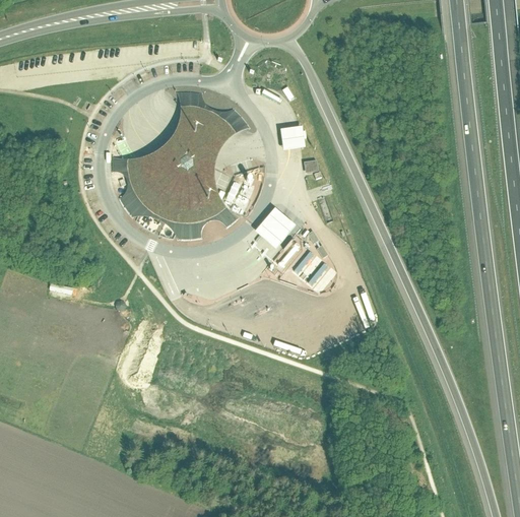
[(287,85),(282,89),(288,100),(294,95),(287,85)]
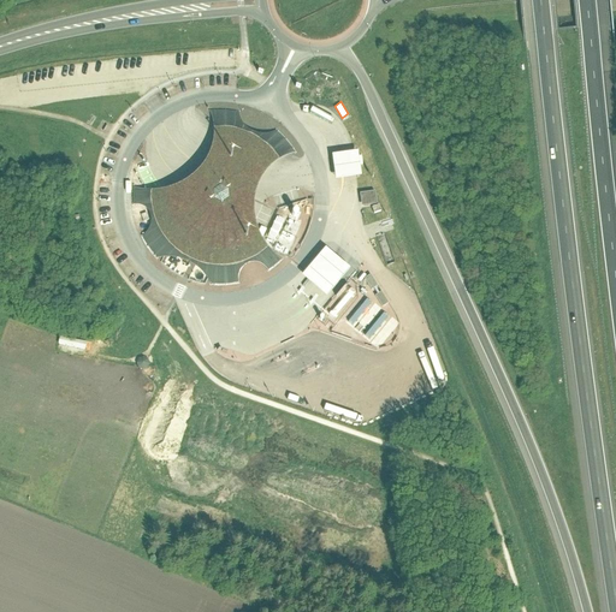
[(143,231),(141,232),(148,244),(157,255),(164,254),(172,255),(181,256),(188,260),(191,262),(194,263),(201,268),(206,274),(209,281),(224,283),(237,280),(237,277),(237,274),(237,272),(238,269),(240,267),(242,265),(243,263),(246,261),(249,261),(252,260),(254,260),(256,260),(260,261),(262,262),(265,263),(266,266),(267,268),(282,256),(273,251),(266,244),(260,236),(256,227),(253,218),(252,208),(252,198),(254,189),(258,179),(264,171),(270,164),(278,158),(286,153),(296,149),(288,137),(276,126),(273,129),(270,130),(266,131),(261,131),(258,131),(254,130),(250,129),(247,126),(244,124),(242,120),(240,117),(238,113),(238,108),(225,107),(209,107),(212,117),(213,126),(213,136),(211,146),(207,155),(202,164),(195,171),(188,177),(179,182),(170,185),(160,188),(150,188),(141,186),(131,183),(131,202),(134,202),(137,202),(140,202),(142,203),(144,206),(146,207),(148,209),(149,212),(149,214),(150,217),(150,219),(149,223),(148,225),(147,227),(146,229),(143,231)]
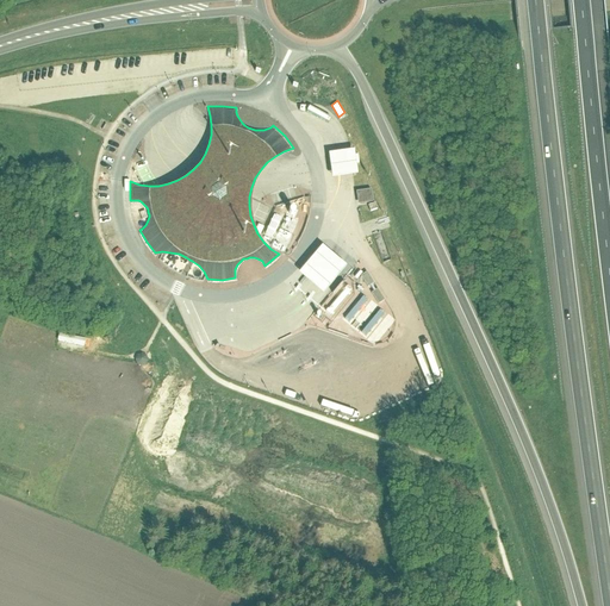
[(354,161),(353,151),(352,144),(348,144),(335,147),(327,148),(330,174),(338,173),(353,170),(355,170),(355,168),(354,161)]
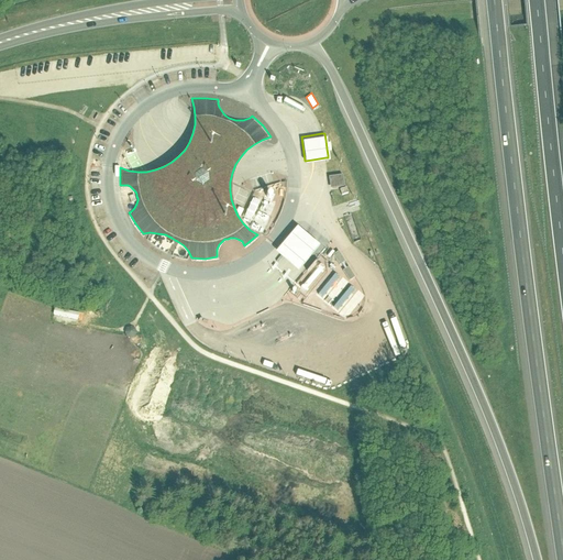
[(343,185),(342,173),(328,175),(329,177),(330,177),(331,184),(332,184),(332,186),(343,185)]
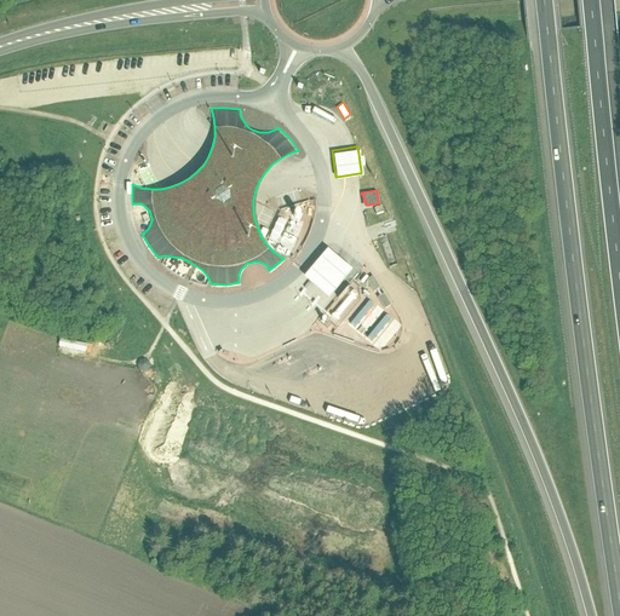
[(326,245),(302,272),(313,281),(327,294),(350,266),(336,253),(326,245)]
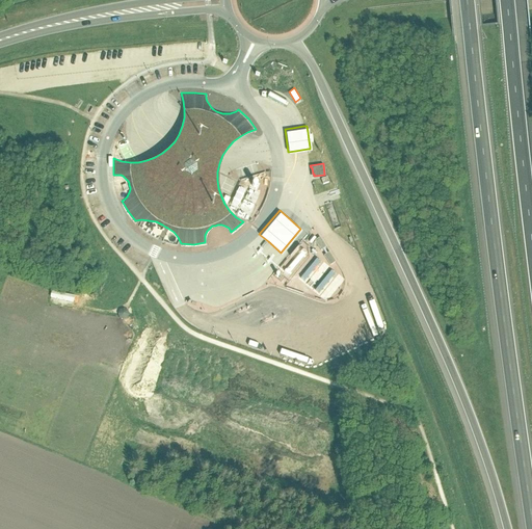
[(319,234),(314,238),(320,247),(325,244),(319,234)]
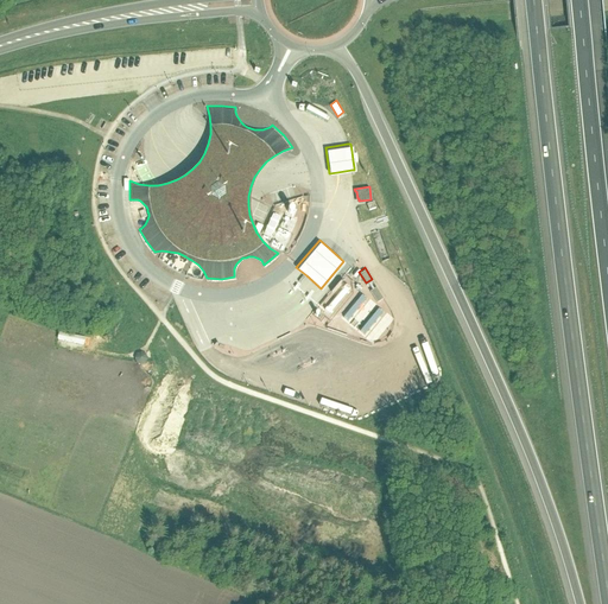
[(375,285),(371,288),(377,300),(382,297),(375,285)]
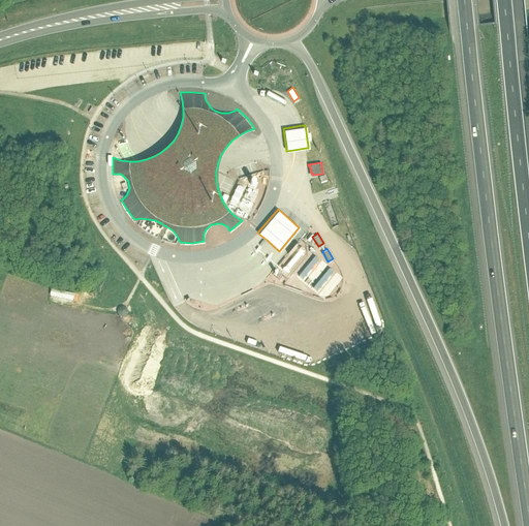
[(123,315),(127,314),(128,311),(128,309),(127,307),(126,307),(123,305),(121,305),(118,306),(117,310),(118,313),(123,315)]
